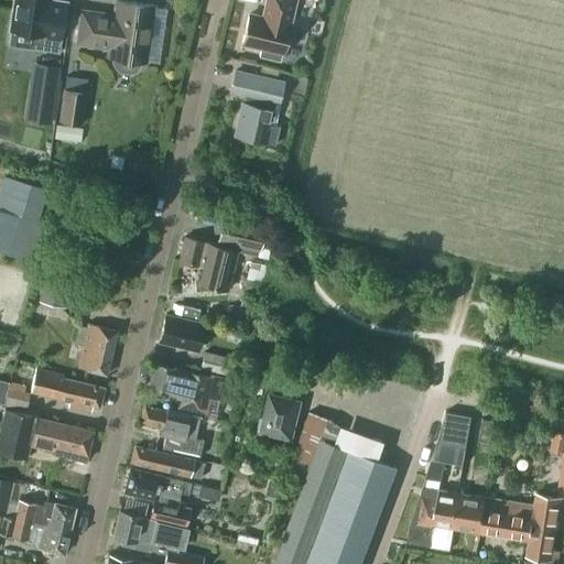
[(60,53),(67,0),(63,0),(14,0),(9,45),(60,53)]
